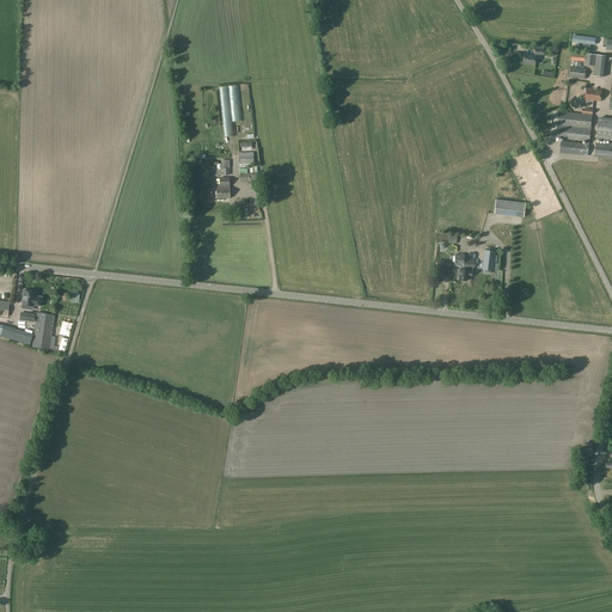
[(595,38),(573,36),(573,42),(583,43),(582,47),(591,48),(591,44),(595,44),(595,38)]
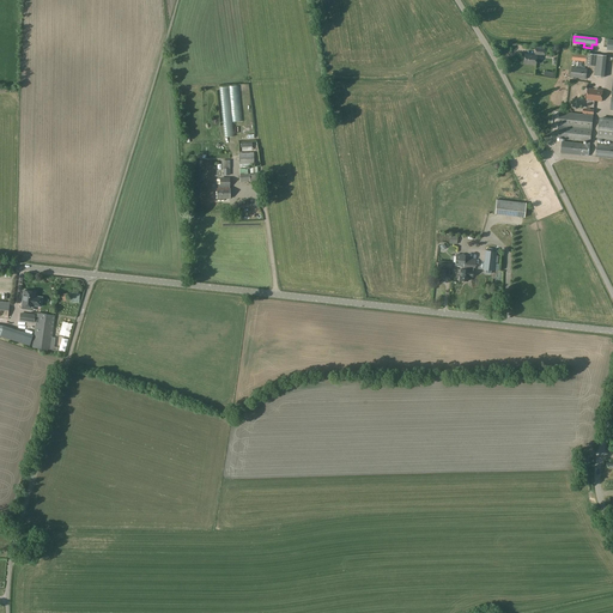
[(588,54),(587,65),(595,66),(596,55),(588,54)]
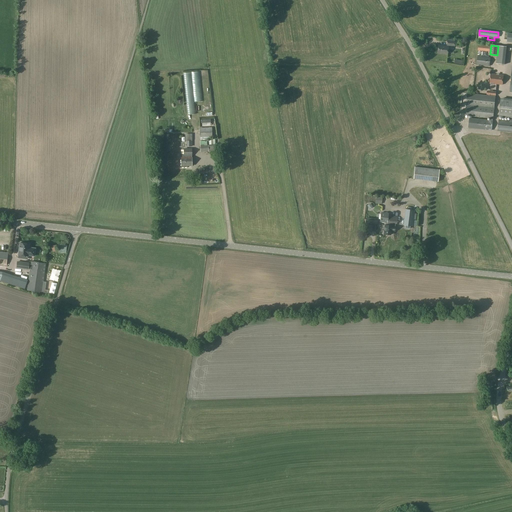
[(437,53),(447,54),(448,47),(438,46),(437,53)]
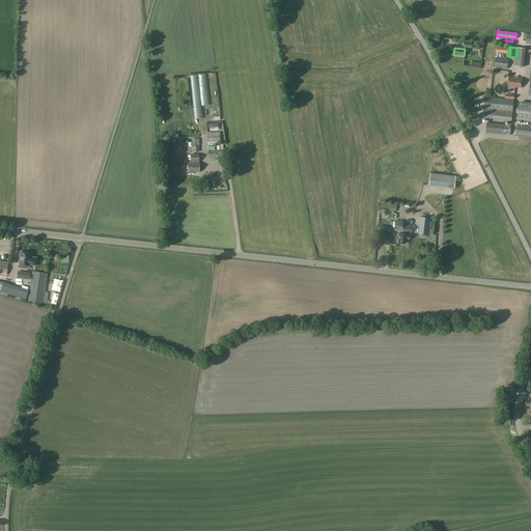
[(507,68),(508,60),(495,58),(494,67),(507,68)]
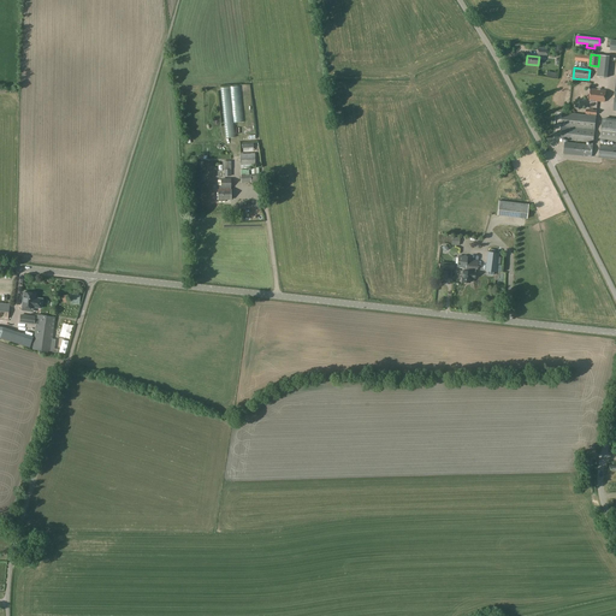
[(590,101),(605,102),(606,90),(591,89),(590,101)]
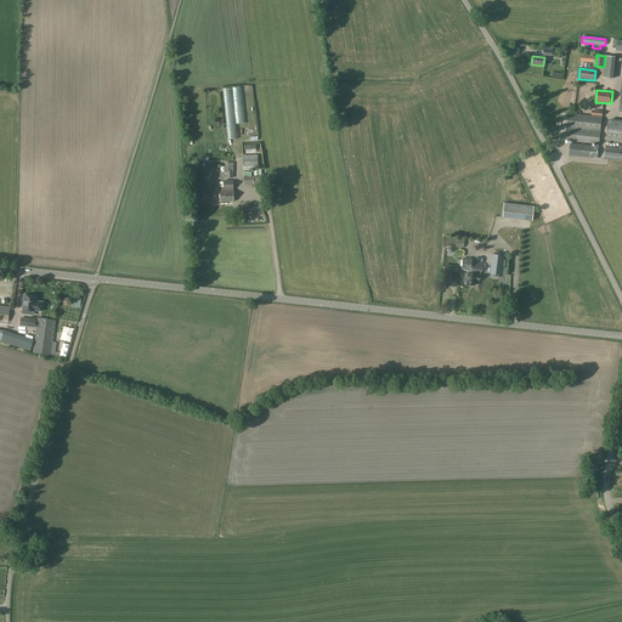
[(232,123),(243,123),(241,100),(238,100),(237,96),(232,97),(225,97),(228,137),(233,137),(232,123)]
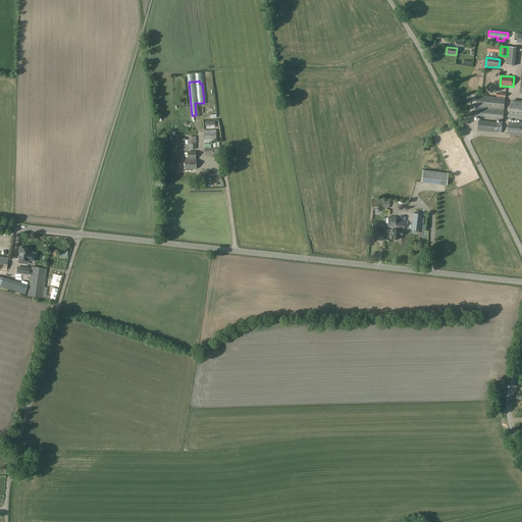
[(477,95),(474,117),(503,120),(506,98),(477,95)]
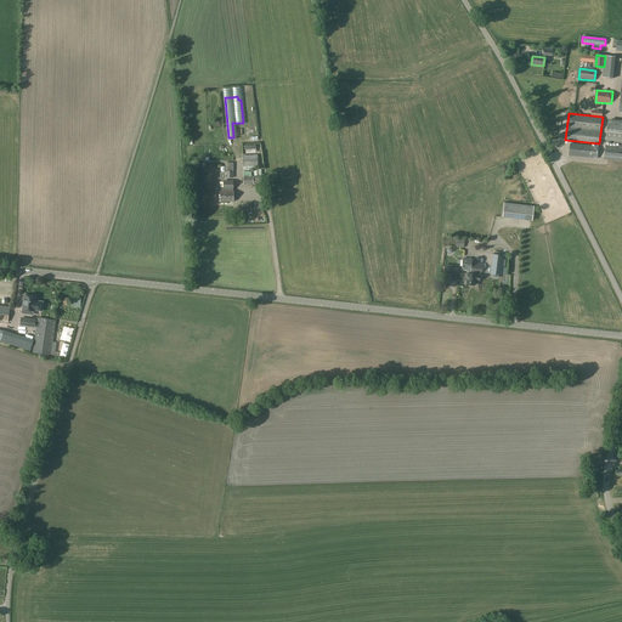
[(621,122),(609,120),(606,141),(621,142),(621,122)]
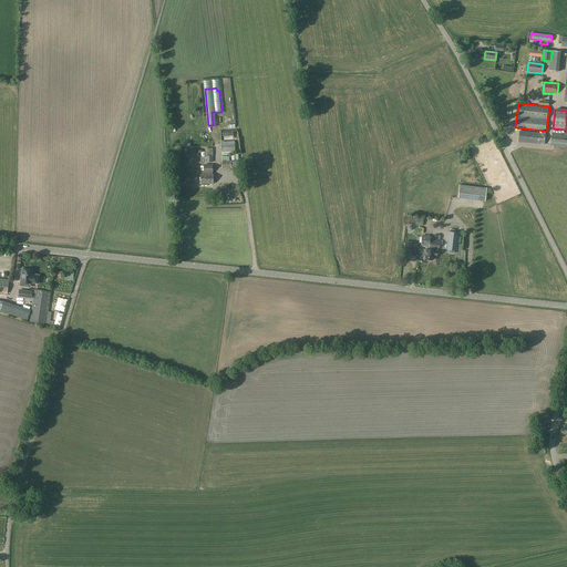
[(545,145),(546,134),(519,131),(518,142),(545,145)]
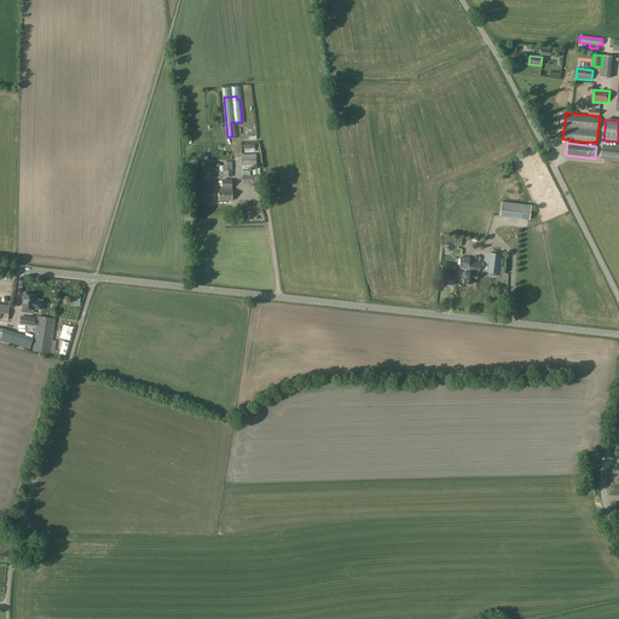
[(618,160),(618,146),(602,145),(601,158),(618,160)]
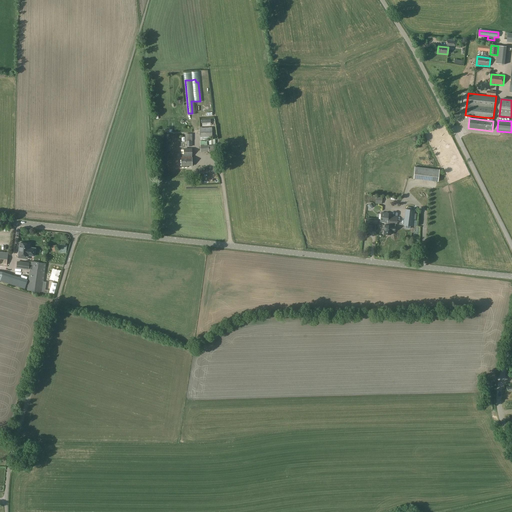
[(212,137),(212,132),(212,127),(199,128),(200,140),(208,139),(208,137),(211,137),(212,137)]
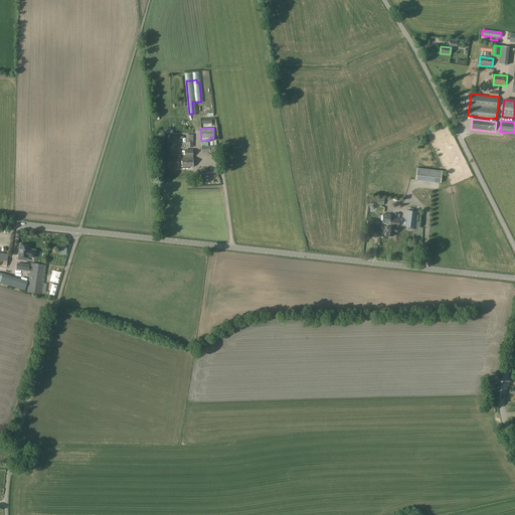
[(201,142),(201,153),(209,153),(209,146),(208,146),(207,142),(201,142)]
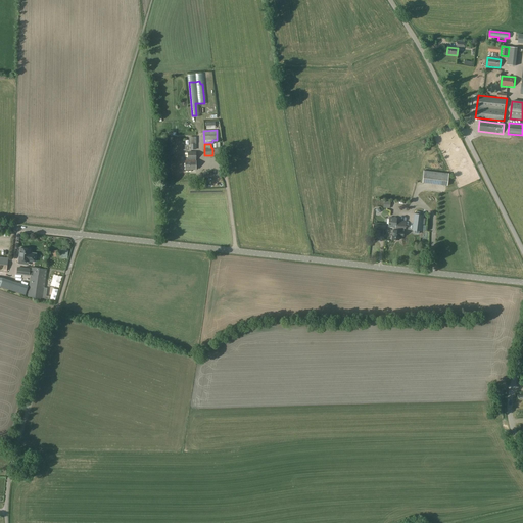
[(188,152),(188,158),(186,158),(186,160),(196,160),(196,152),(188,152)]
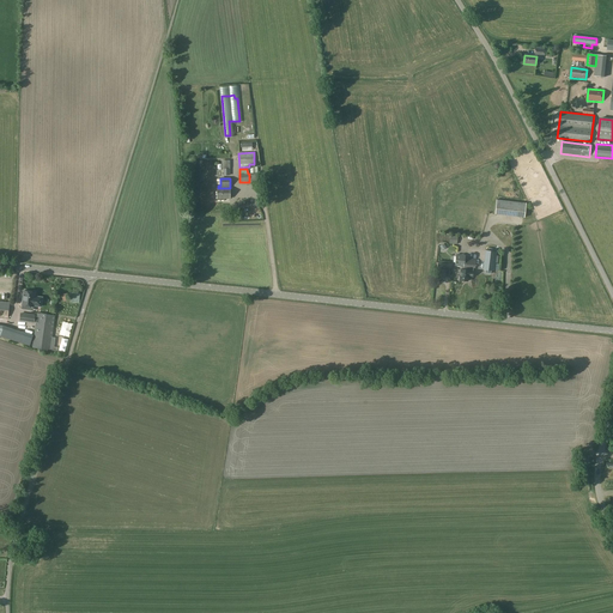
[(230,188),(218,188),(217,188),(217,200),(224,200),(224,199),(230,199),(230,188)]
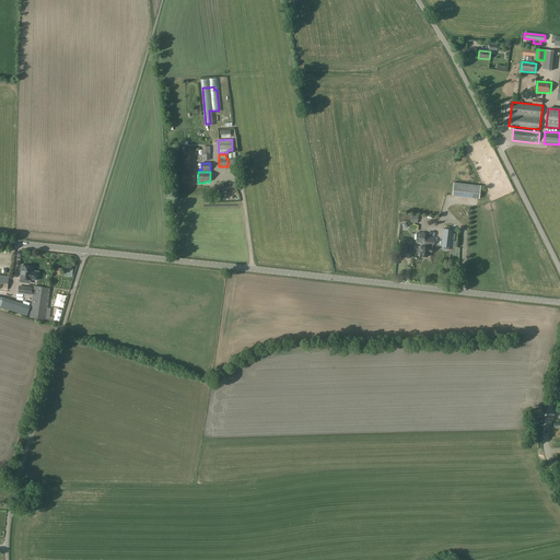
[(481,189),(454,187),(452,200),(479,203),(481,189)]
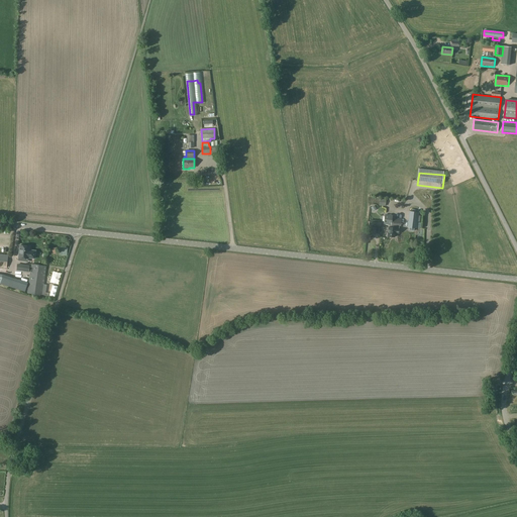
[(407,227),(416,228),(418,212),(409,211),(407,227)]
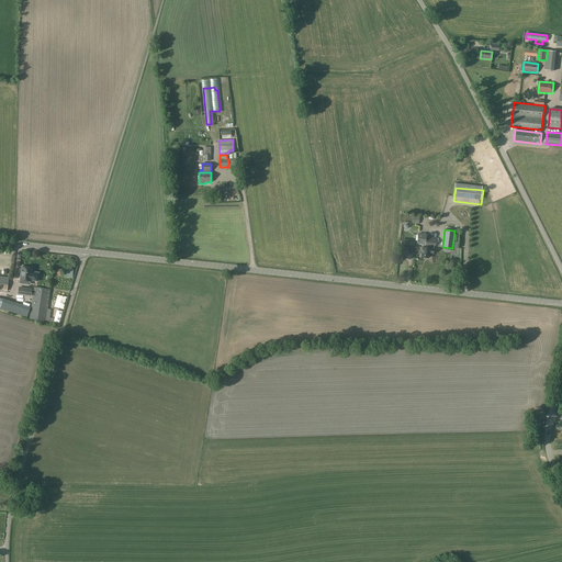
[(429,248),(434,248),(434,246),(436,246),(436,238),(426,237),(426,235),(418,234),(417,244),(422,244),(423,244),(423,246),(430,247),(429,248)]
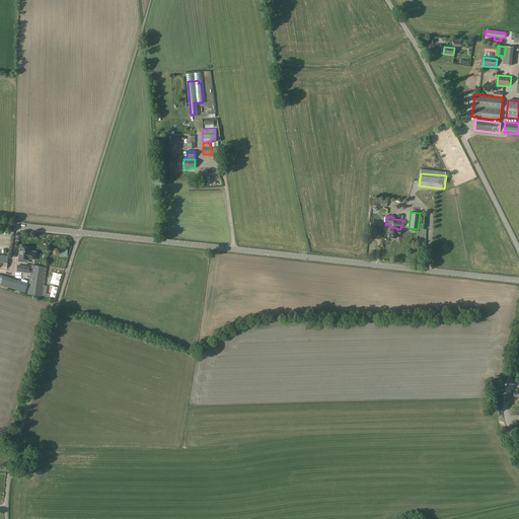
[(377,229),(376,229),(376,227),(382,228),(383,223),(370,222),(370,227),(373,227),(373,228),(372,228),(371,235),(376,236),(377,229)]
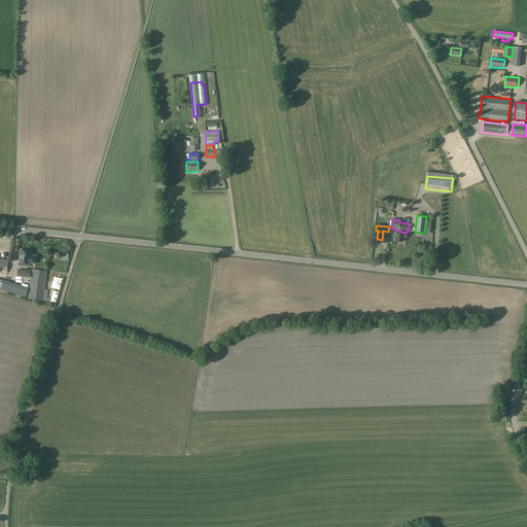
[(403,232),(396,231),(394,241),(402,242),(402,238),(407,238),(407,233),(402,233),(403,232)]
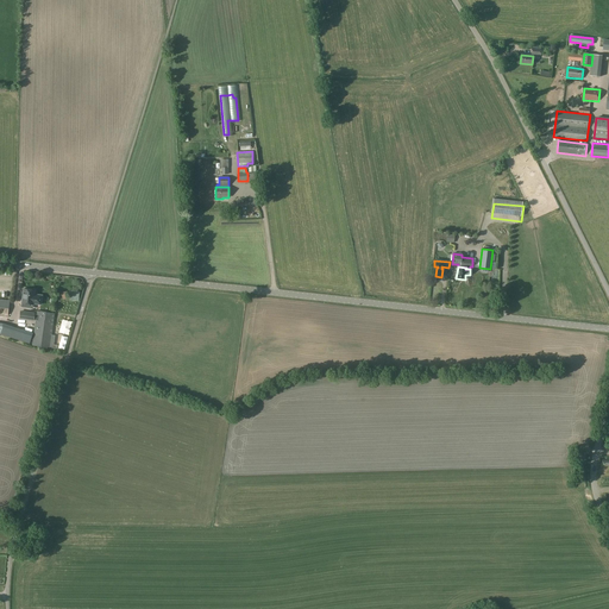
[(35,290),(24,289),(22,303),(29,305),(29,308),(32,308),(33,303),(41,305),(42,296),(35,295),(35,290)]
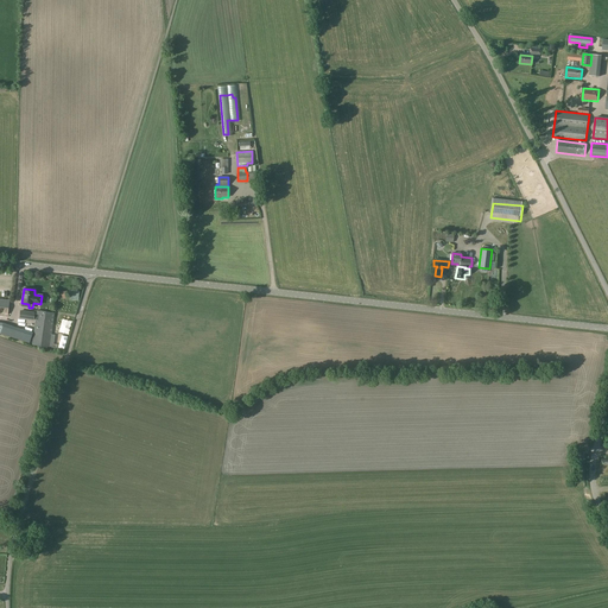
[(36,321),(33,346),(51,347),(52,330),(55,314),(52,312),(37,311),(37,314),(36,321)]
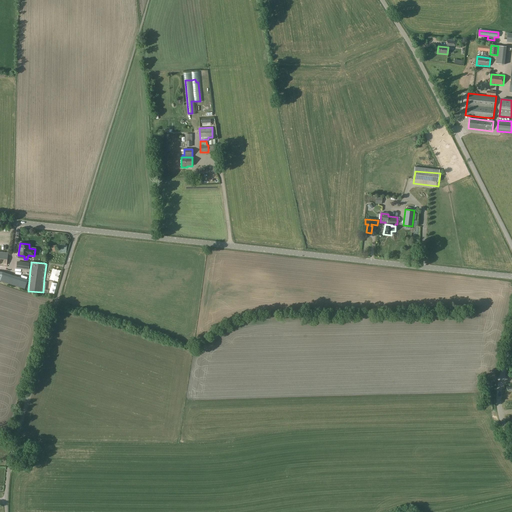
[(27,280),(3,272),(0,271),(0,280),(25,289),(27,280)]
